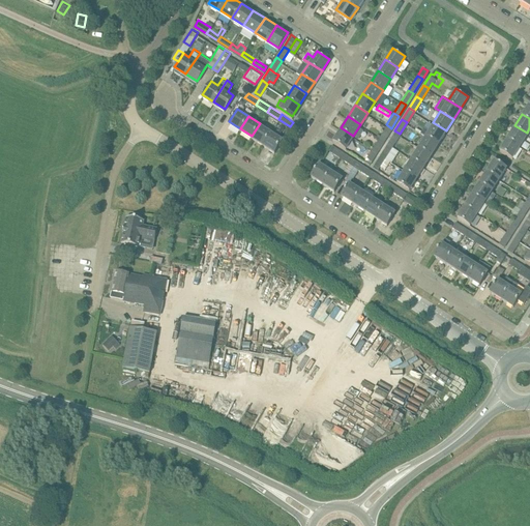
[(424,125),(420,130),(439,142),(446,130),(433,122),(430,128),(424,125)]
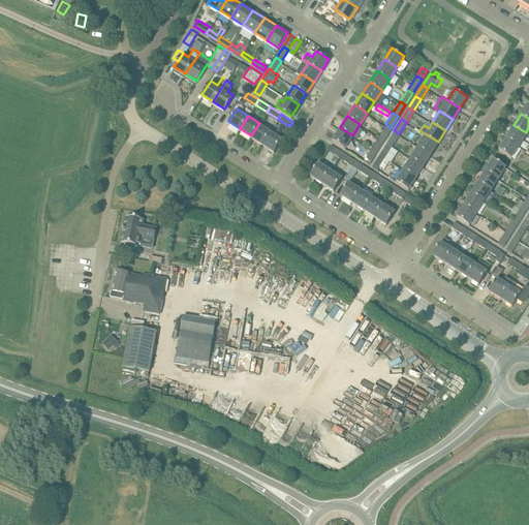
[(251,135),(262,143),(271,130),(259,123),(251,135)]
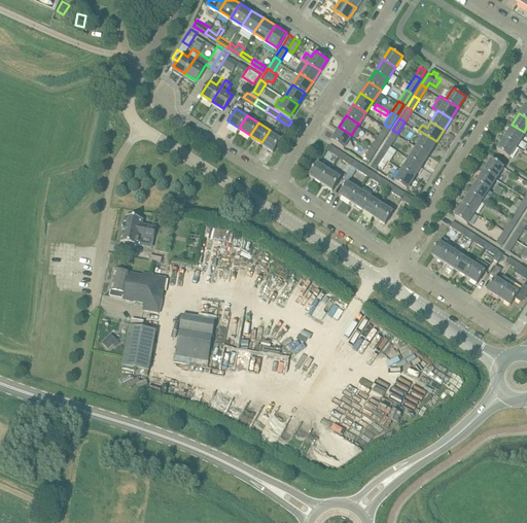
[(384,124),(377,135),(382,139),(389,128),(384,124)]
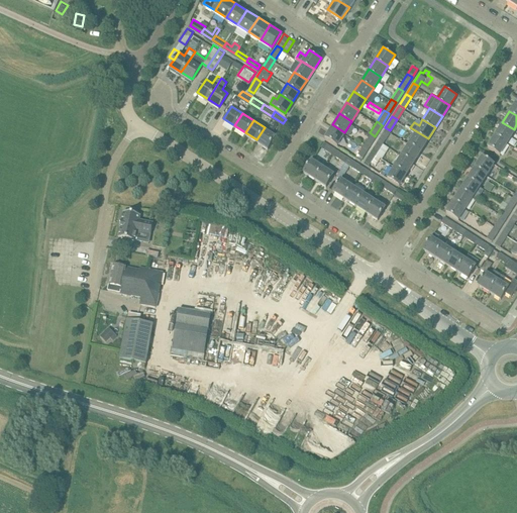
[(502,122),(495,133),(507,141),(514,129),(502,122)]
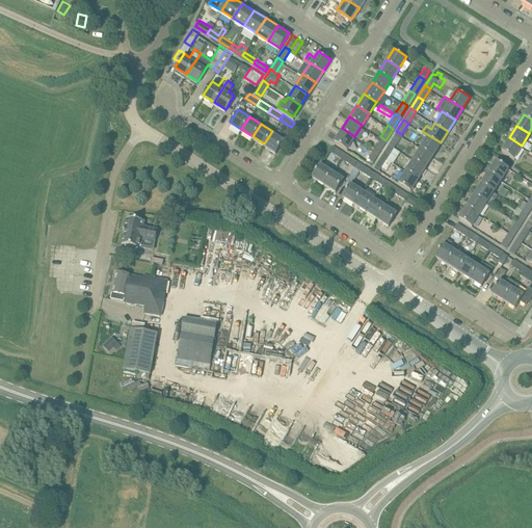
[(354,136),(342,128),(335,139),(347,148),(354,136)]
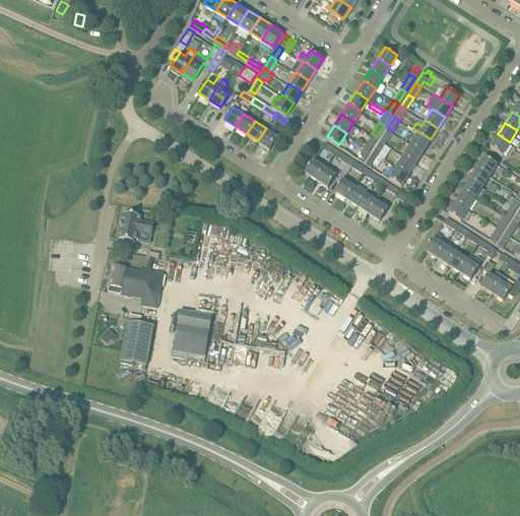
[(266,128),(258,140),(269,147),(277,135),(266,128)]
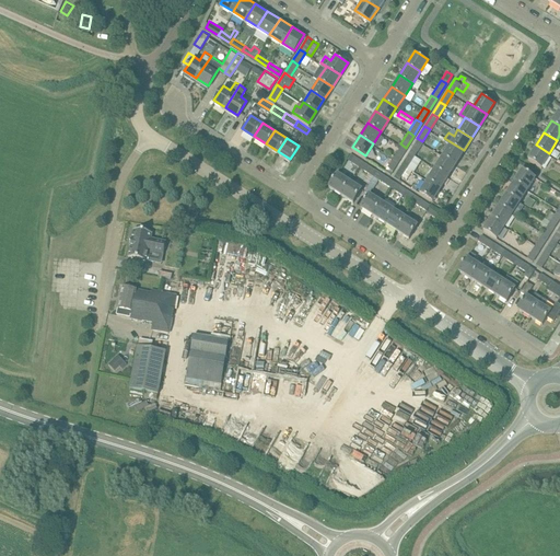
[(417,138),(409,150),(415,153),(422,141),(417,138)]
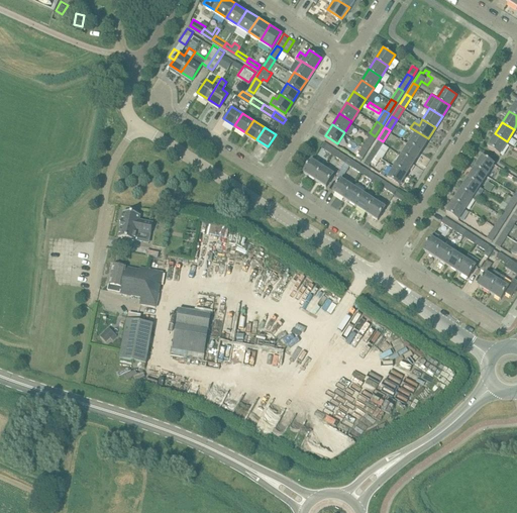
[(409,141),(408,141),(421,149),(428,138),(410,127),(404,137),(409,141)]
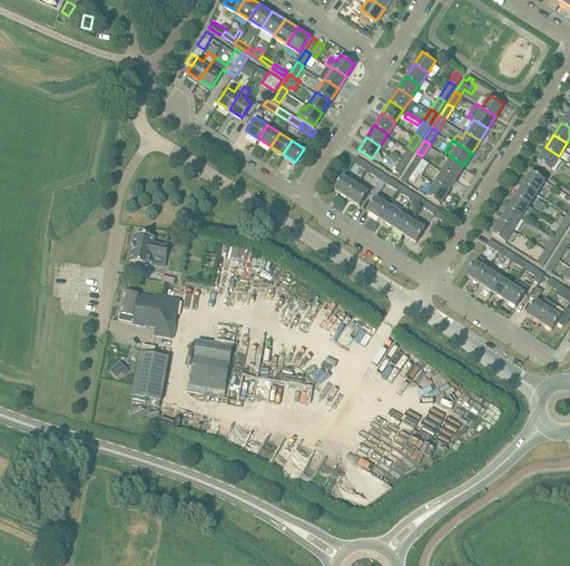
[(408,146),(400,158),(405,163),(413,150),(408,146)]
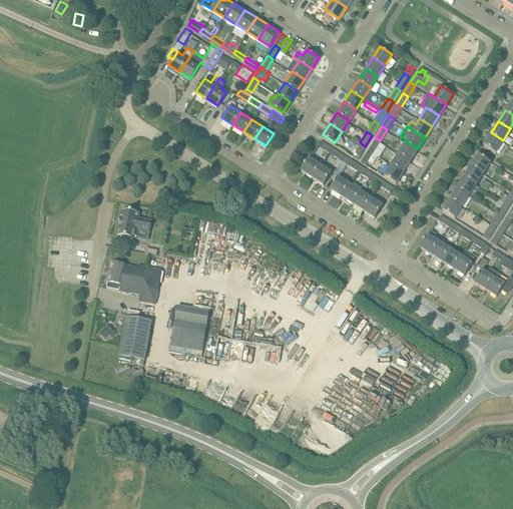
[(503,140),(491,132),(484,143),(496,151),(503,140)]
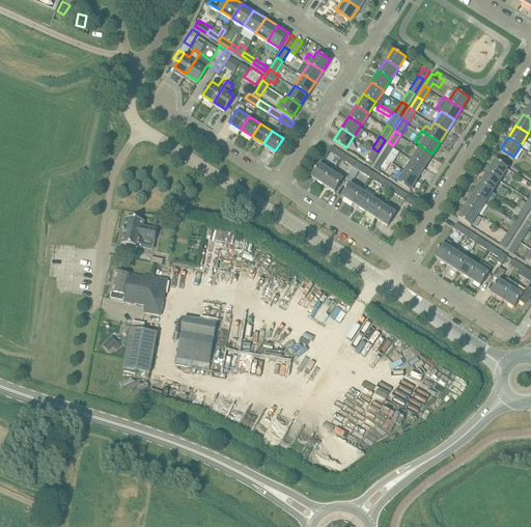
[(393,145),(388,142),(381,154),(386,157),(393,145)]
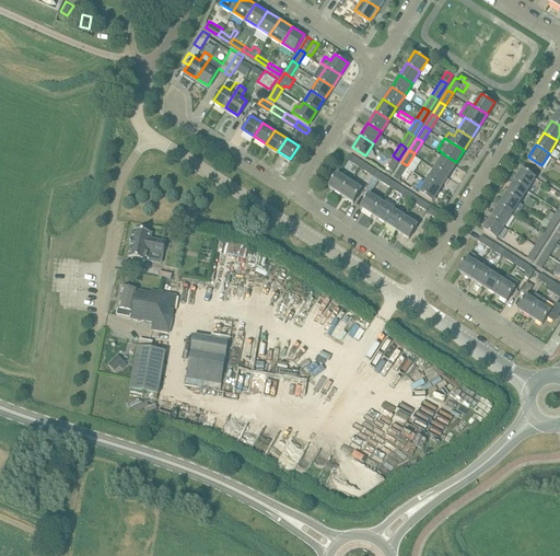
[(347,155),(359,164),(362,159),(350,151),(347,155)]
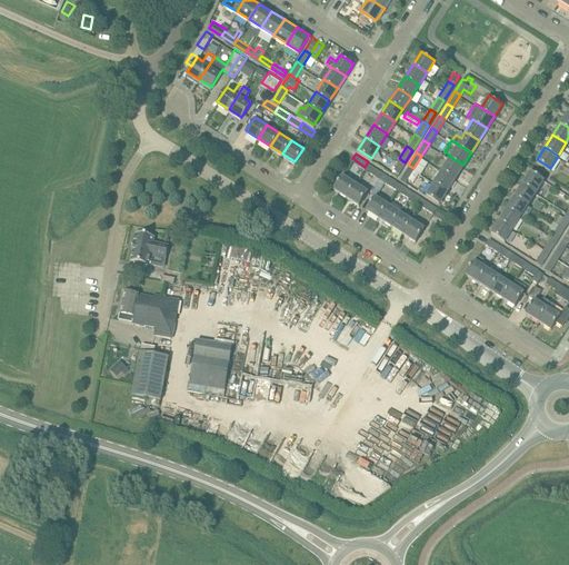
[(449,156),(441,168),(456,177),(463,165),(449,156)]
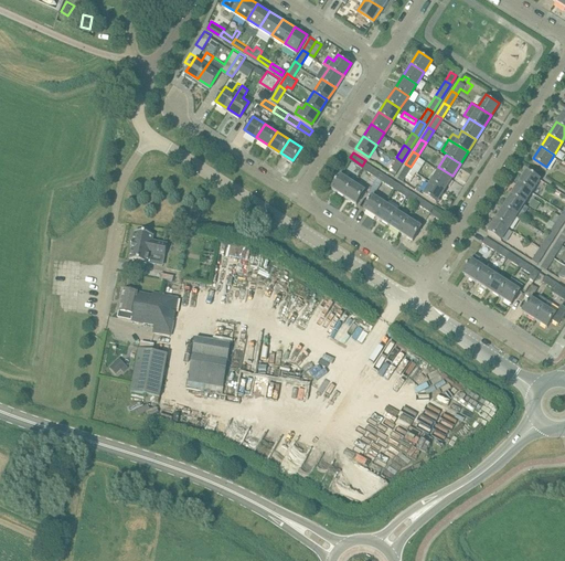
[(396,157),(388,169),(394,173),(402,161),(396,157)]
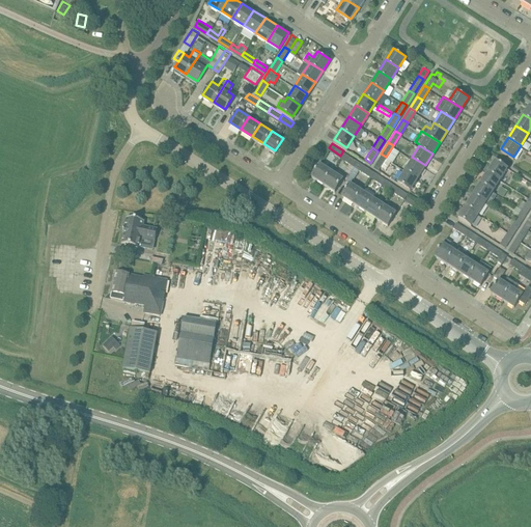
[(343,150),(340,156),(350,162),(352,163),(358,166),(361,162),(355,158),(343,150)]
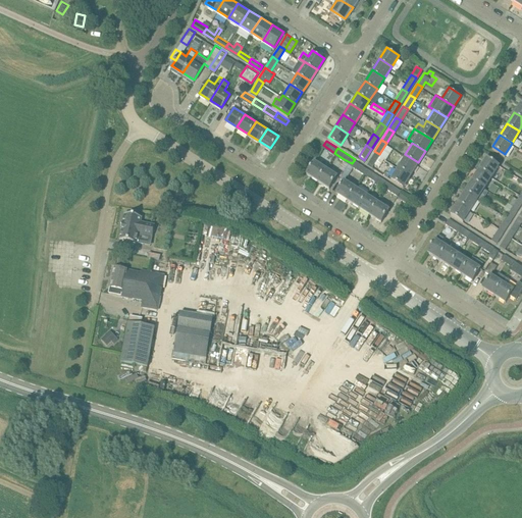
[(379,154),(374,151),(367,162),(375,167),(379,160),(386,165),(389,160),(379,154)]
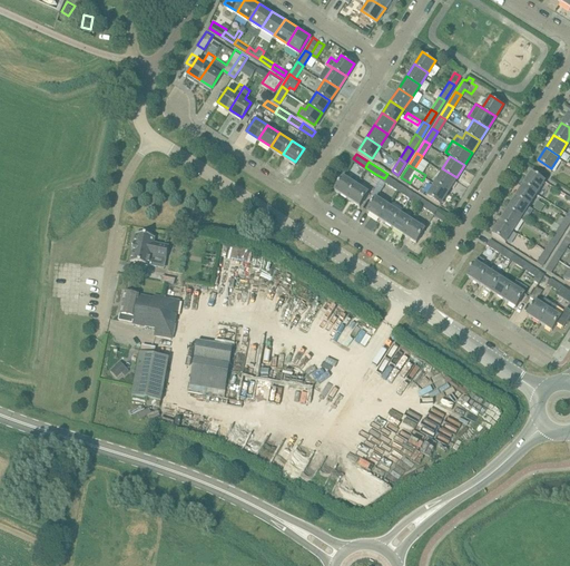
[(442,168),(434,181),(449,189),(457,177),(442,168)]
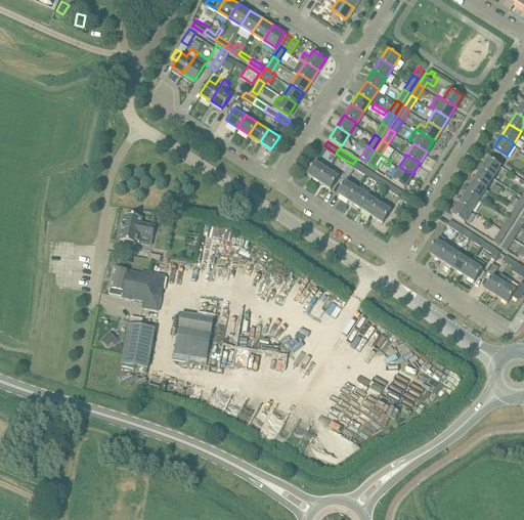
[(488,156),(481,167),(493,175),(500,164),(488,156)]
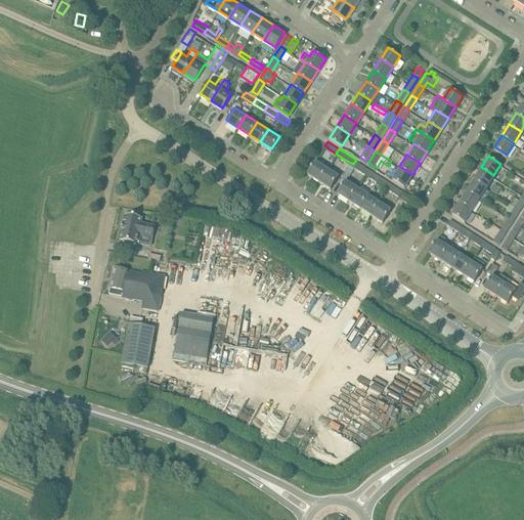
[(308,172),(319,179),(326,167),(315,160),(308,172)]
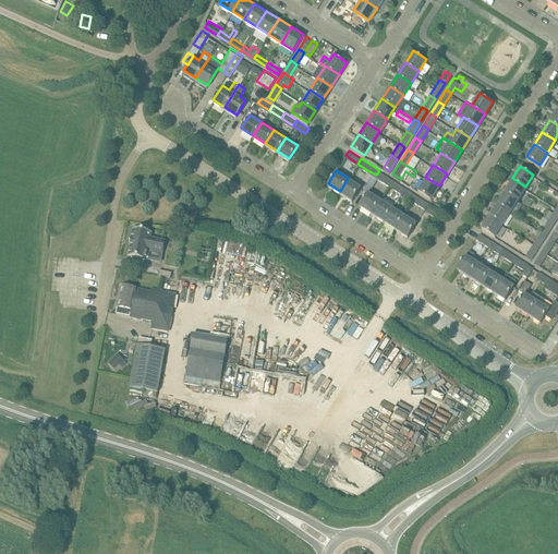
[(360,181),(365,184),(372,173),(367,170),(360,181)]
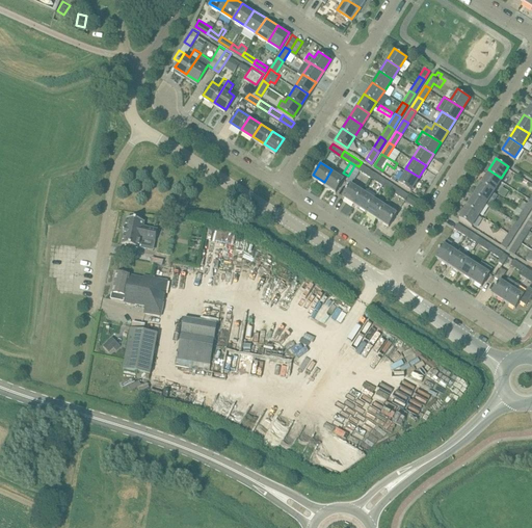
[(362,162),(358,166),(360,167),(371,175),(374,170),(363,162),(362,162)]
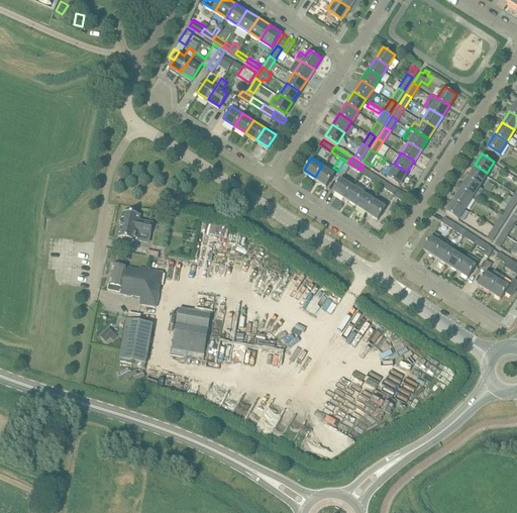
[(407,172),(394,164),(391,170),(388,168),(384,173),(400,183),(407,172)]
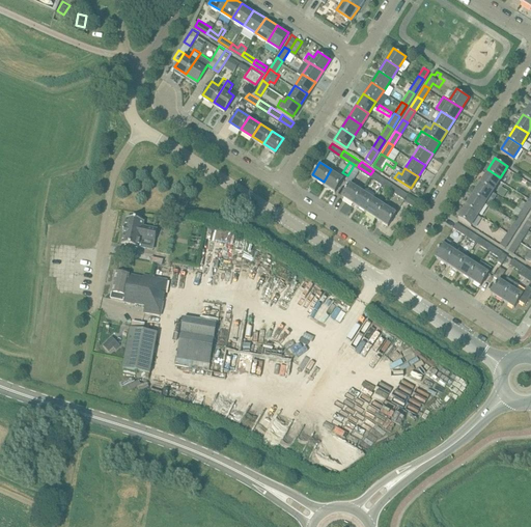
[(331,169),(324,182),(335,189),(343,176),(331,169)]
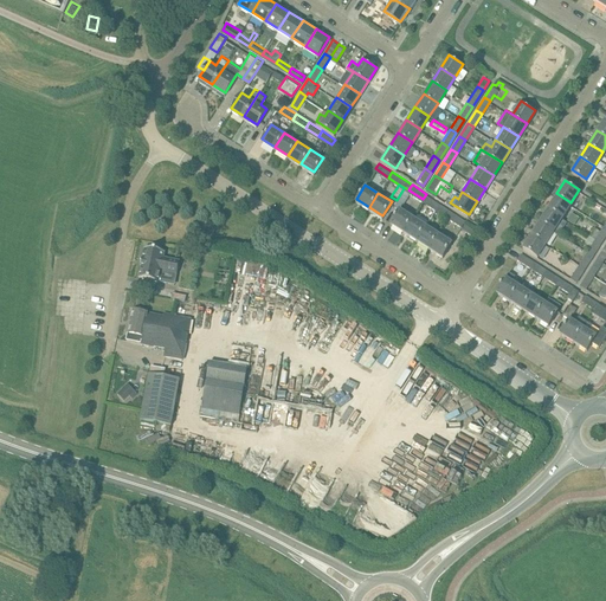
[(556,193),(548,206),(562,215),(571,202),(556,193)]
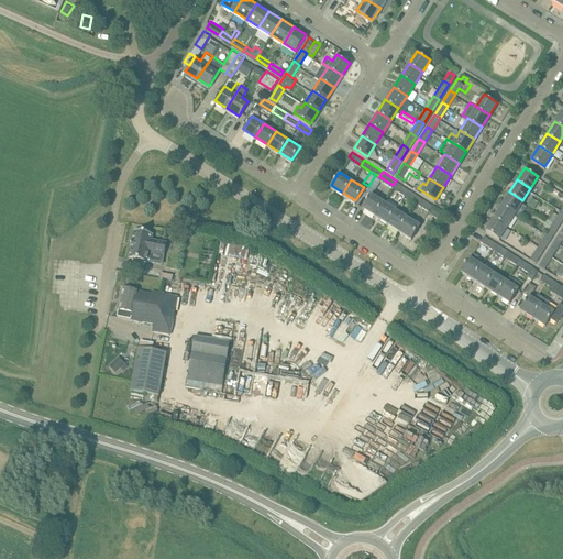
[(393,185),(405,194),(408,188),(396,181),(393,185)]
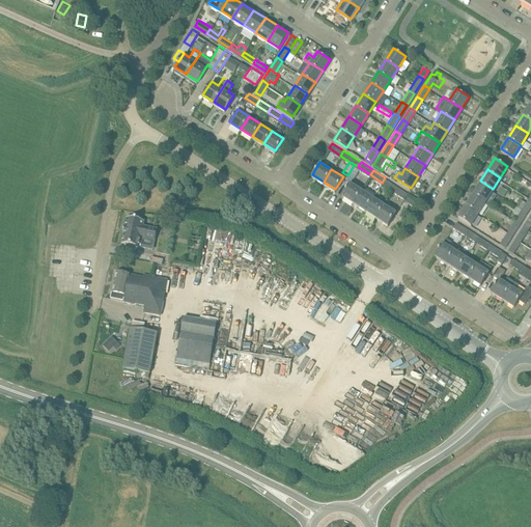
[(382,183),(393,190),(396,185),(385,177),(382,183)]
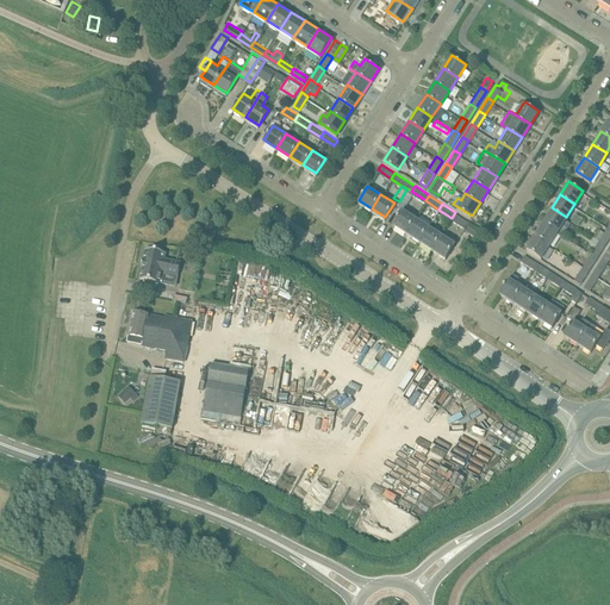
[(552,207),(543,222),(558,230),(566,217),(552,207)]
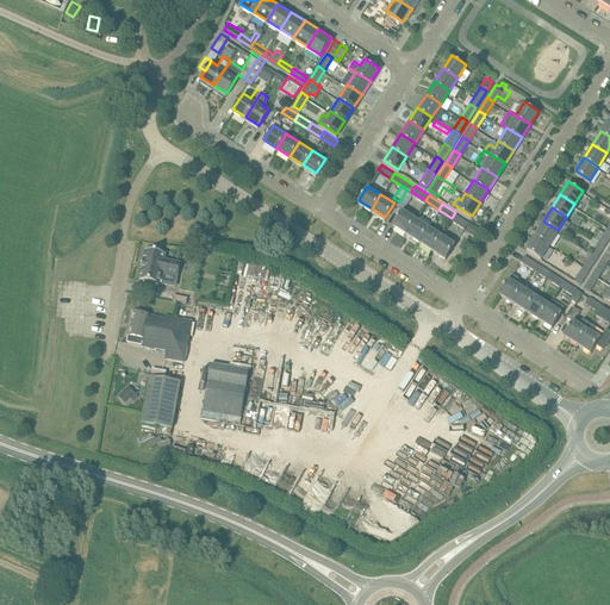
[(393,223),(406,231),(415,217),(402,209),(393,223)]
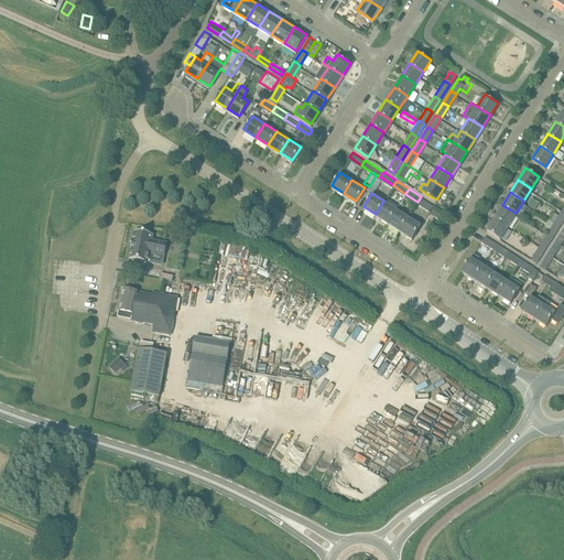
[(421,196),(418,202),(430,210),(433,204),(421,196)]
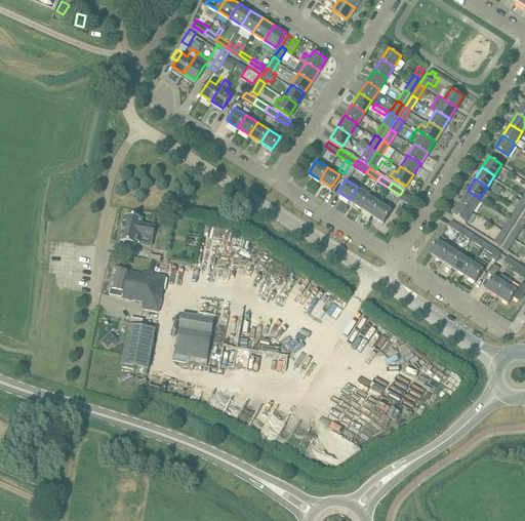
[(350,199),(361,206),(369,194),(357,187),(350,199)]
